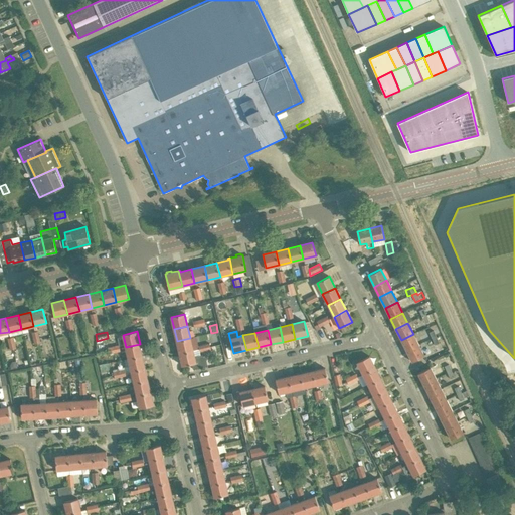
[(418,345),(413,334),(401,340),(406,351),(418,345)]
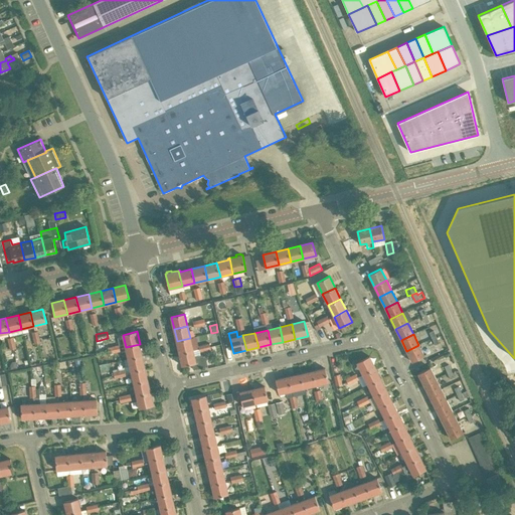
[(193,351),(190,338),(177,341),(179,354),(193,351)]
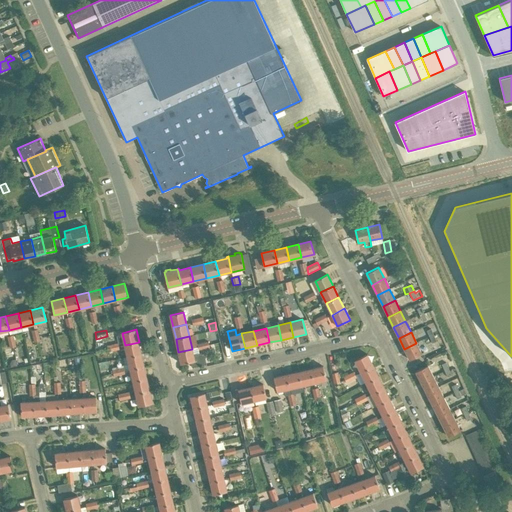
[(139,342),(125,345),(127,357),(141,354),(139,342)]
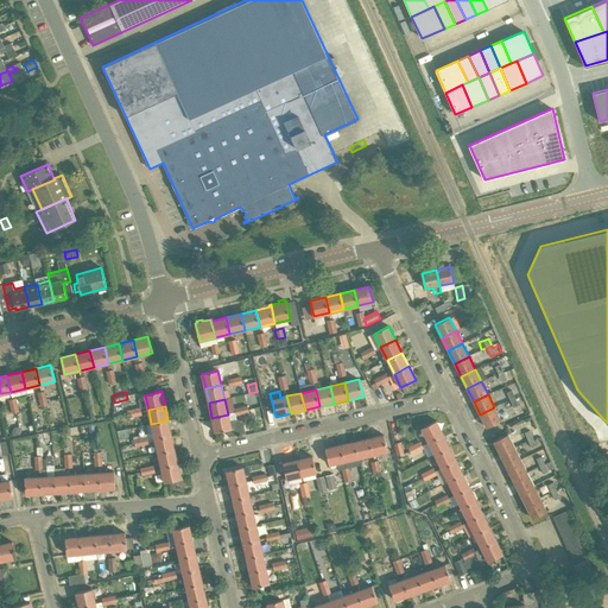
[(501,420),(494,407),(480,415),(487,428),(501,420)]
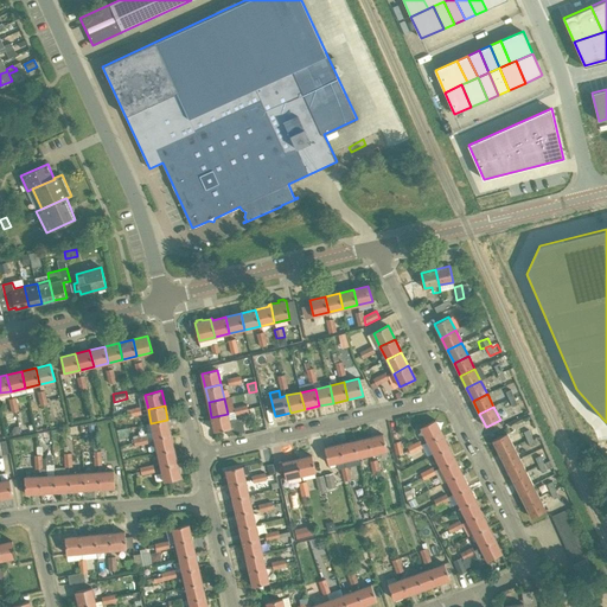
[(228,414),(211,417),(215,432),(227,429),(228,435),(244,432),(242,420),(229,420),(228,414)]
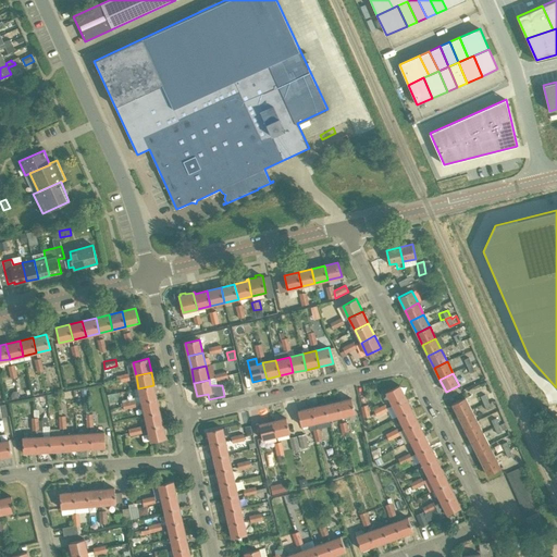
[(157,398),(153,385),(138,388),(141,401),(157,398)]
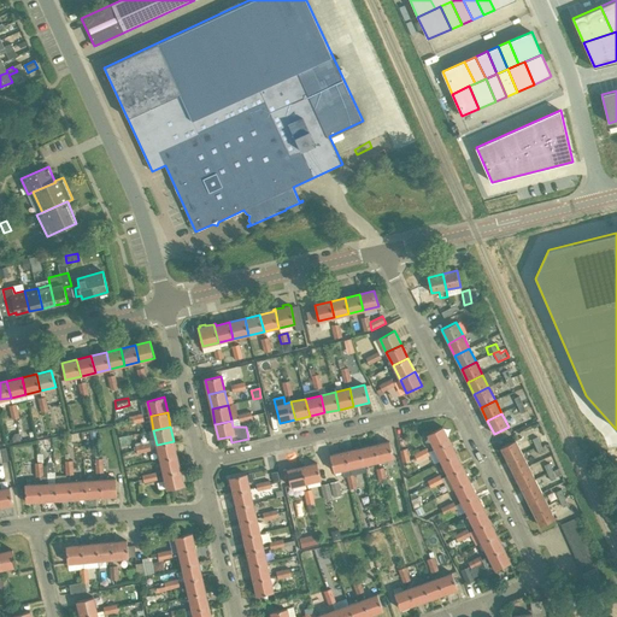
[(435,448),(450,441),(442,427),(428,435),(435,448)]
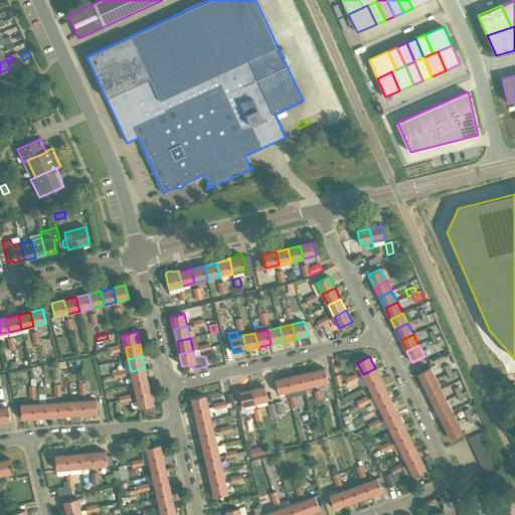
[(423,385),(436,378),(431,367),(417,374),(423,385)]
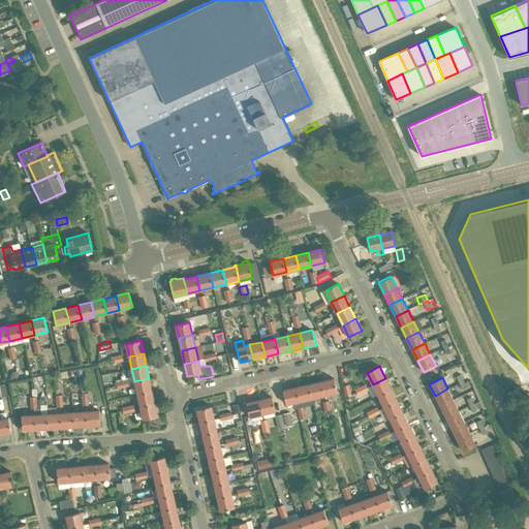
[(149,378),(134,381),(137,394),(152,391),(149,378)]
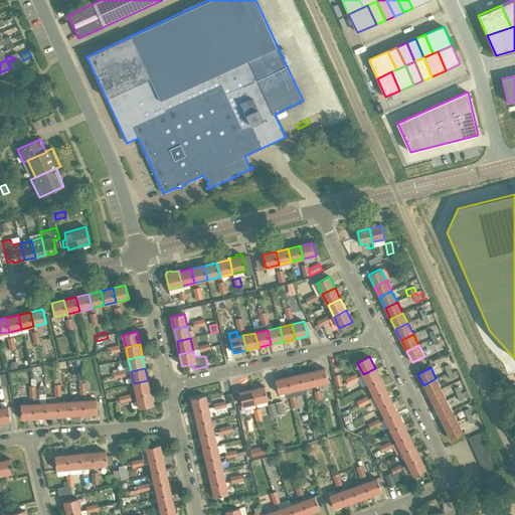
[(313,371),(316,385),(328,382),(325,368),(313,371)]
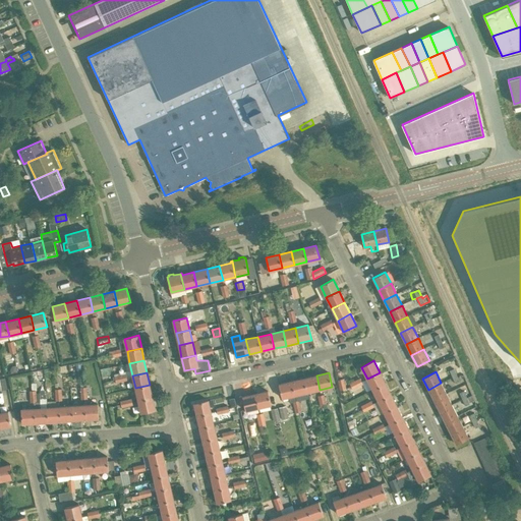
[(386,384),(380,372),(367,379),(372,390),(386,384)]
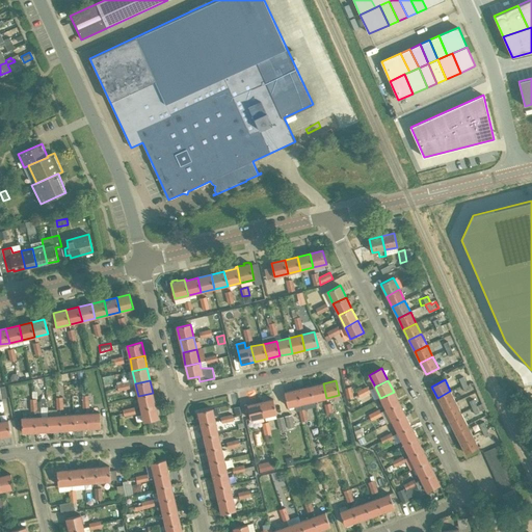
[(323,383),(310,387),(314,401),(326,398),(323,383)]
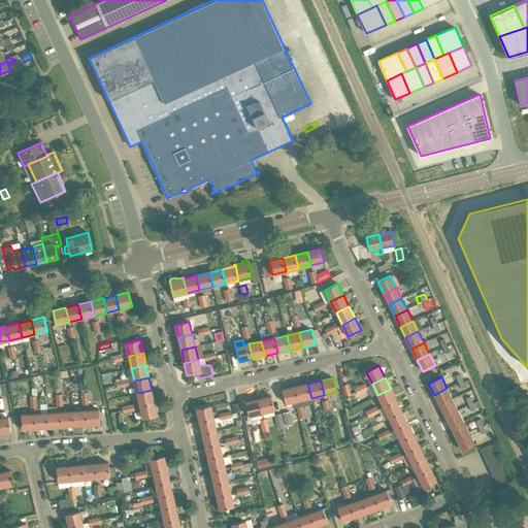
[(311,398),(307,384),(295,387),(298,400),(299,400),(311,398)]
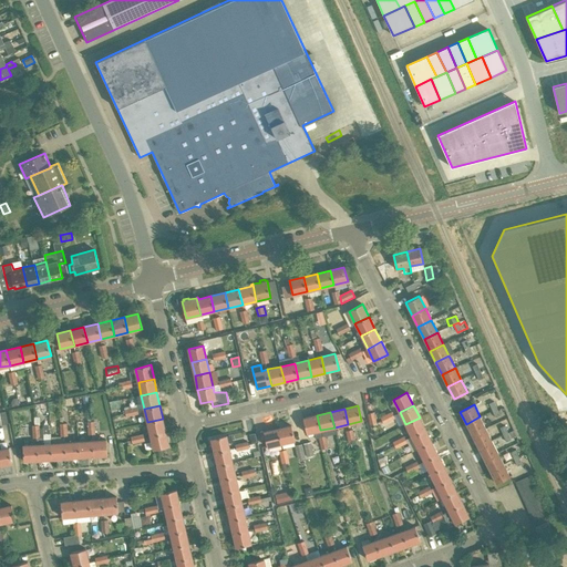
[(377,423),(377,422),(374,412),(367,413),(370,425),(377,423)]
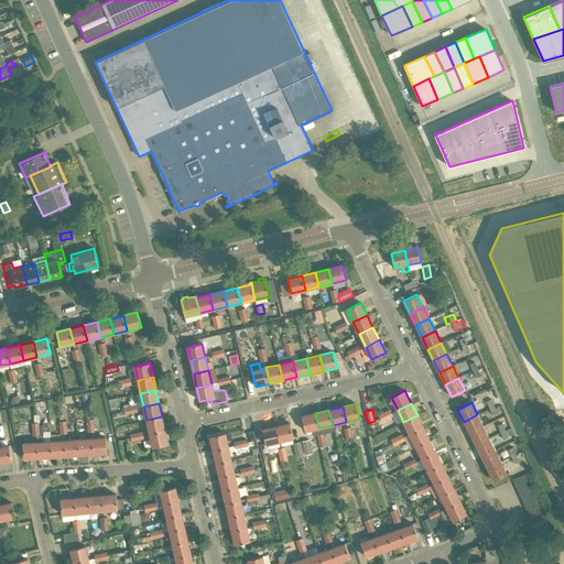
[(318,427),(315,413),(302,415),(305,431),(312,430),(314,436),(317,435),(321,434),(320,427),(318,427)]
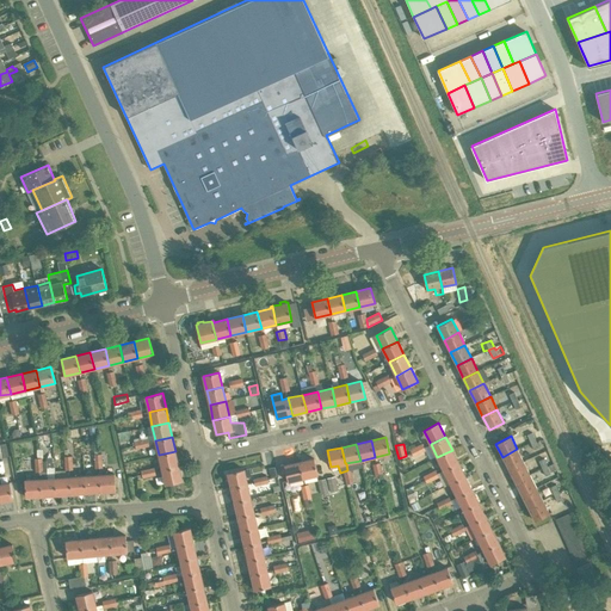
[(517,449),(503,457),(508,469),(524,462),(517,449)]
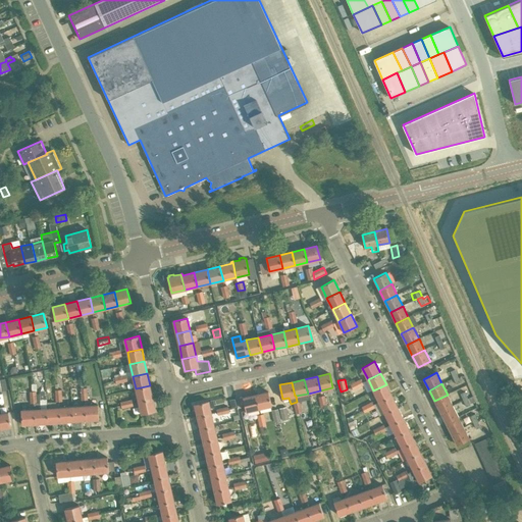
[(392,396),(386,384),(373,390),(379,402),(392,396)]
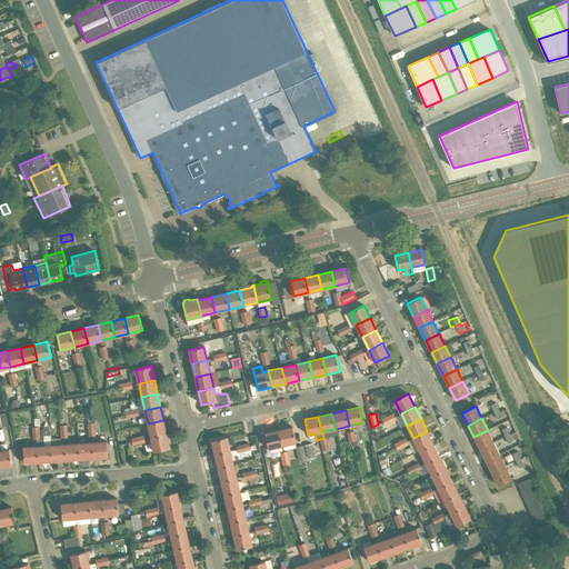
[(167,433),(163,420),(148,423),(151,437),(167,433)]
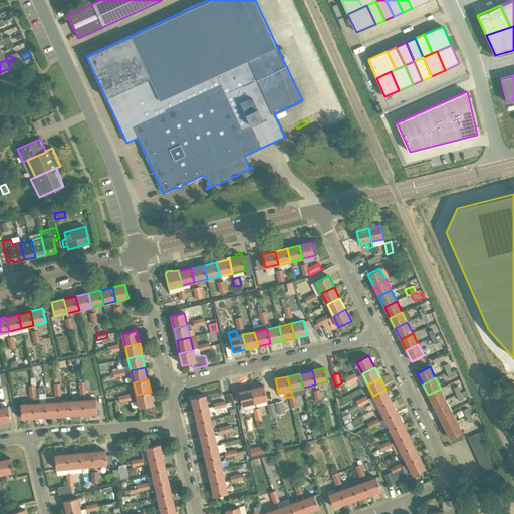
[(461,384),(453,388),(456,395),(461,393),(460,392),(464,390),(461,384)]
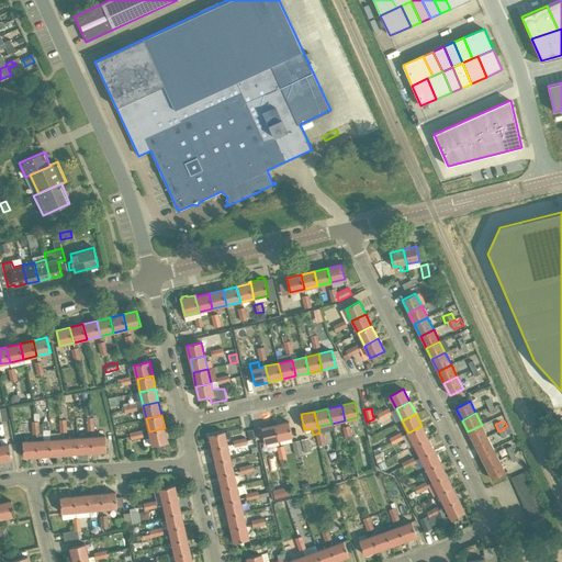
[(289,422),(276,425),(279,440),(292,437),(289,422)]
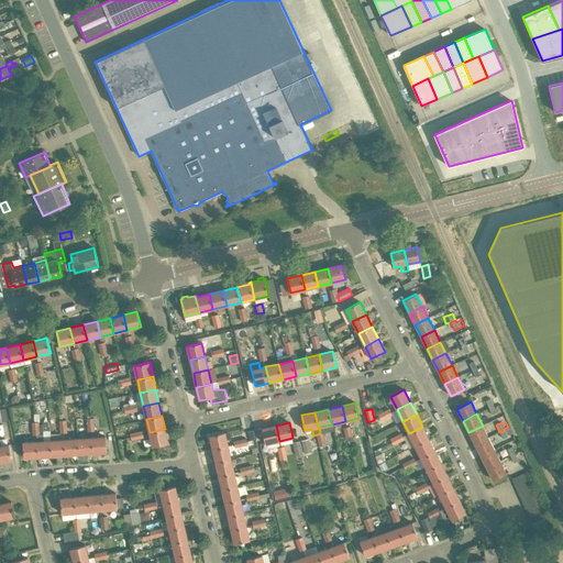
[(357,437),(365,435),(364,423),(355,423),(357,437)]
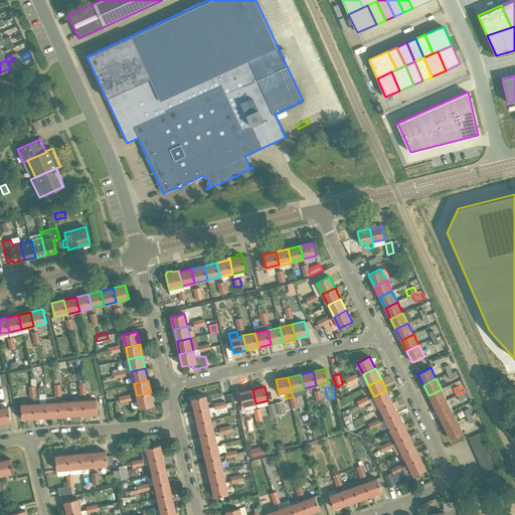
[(255,403),(252,389),(239,392),(242,406),(255,403)]
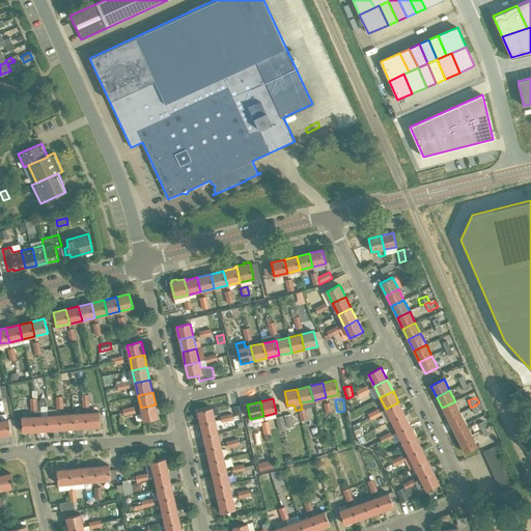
[(460,413),(455,401),(442,408),(448,419),(460,413)]
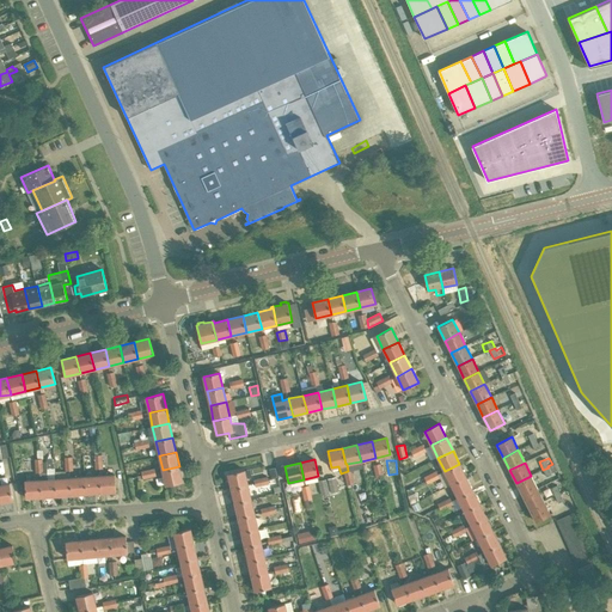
[(459,464),(445,471),(451,485),(466,477),(459,464)]
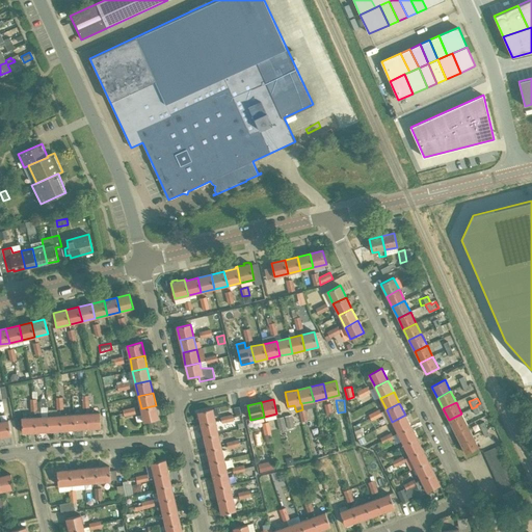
[(158,419),(156,405),(141,408),(143,422),(158,419)]
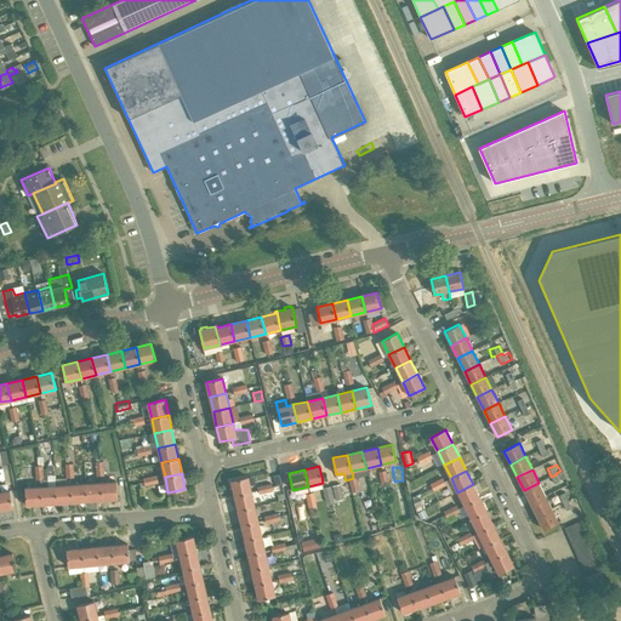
[(559,482),(563,479),(560,473),(557,474),(551,477),(554,484),(559,482)]
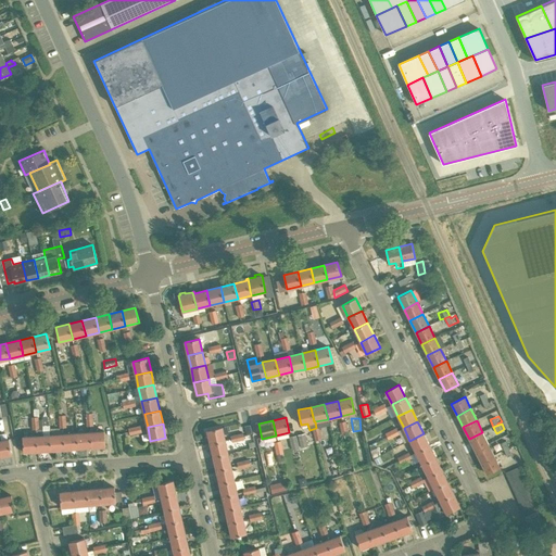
[(105,446),(104,431),(97,431),(96,425),(93,425),(90,426),(90,432),(91,447),(105,446)]
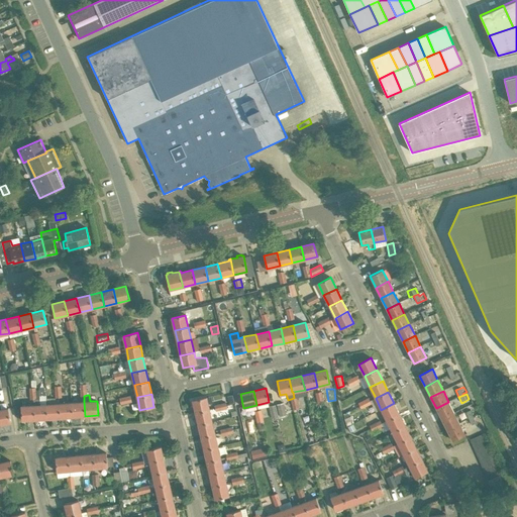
[(195,413),(209,410),(206,397),(192,400),(195,413)]
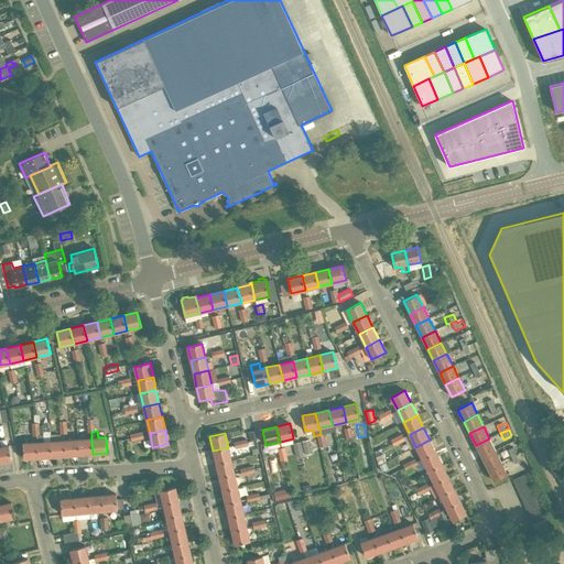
[(36,435),(33,436),(22,436),(24,459),(38,458),(36,435)]
